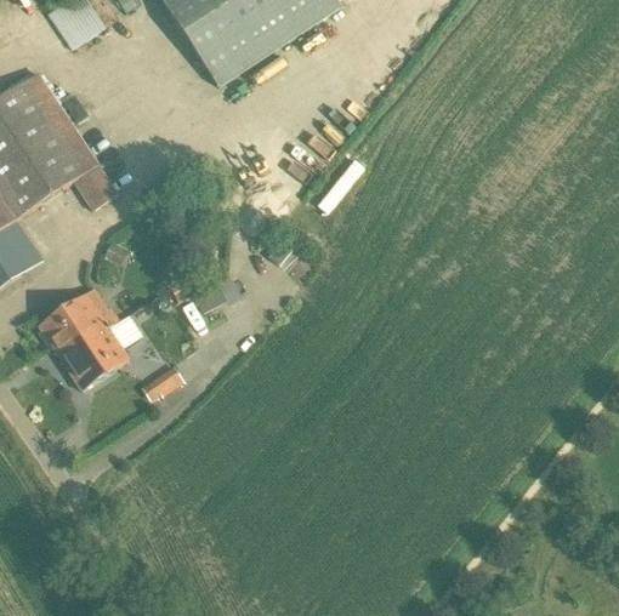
[(69,49),(100,29),(103,27),(86,0),(64,0),(45,13),(69,49)]
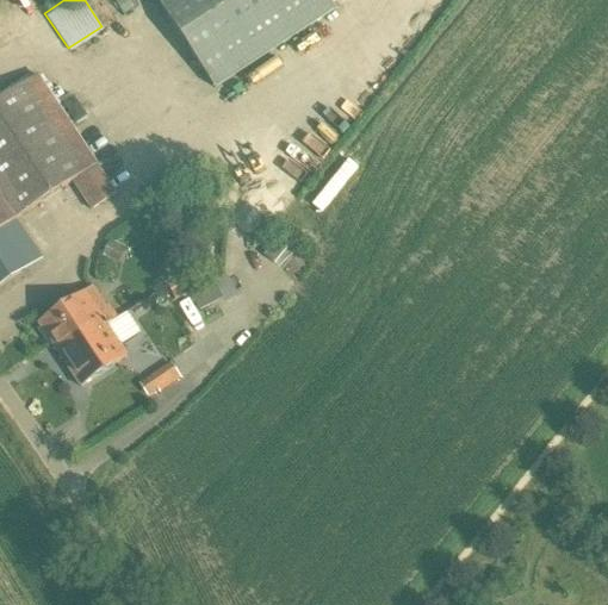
[(169,0),(219,81),(343,6),(340,0),(169,0)]
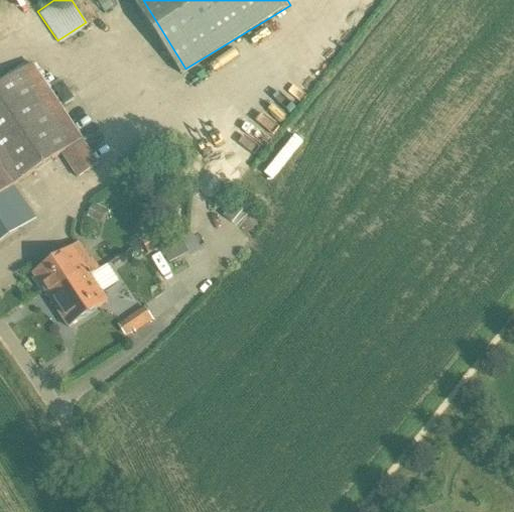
[(97,160),(82,136),(31,59),(0,80),(0,238),(34,215),(12,182),(59,150),(76,174),(97,160)]
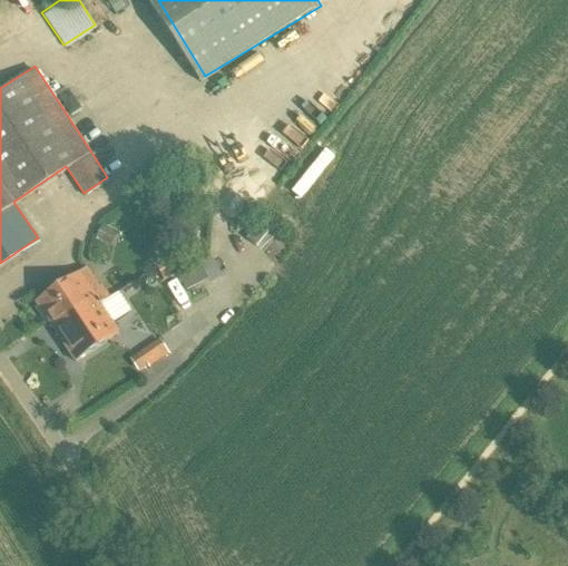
[(310,95),(304,107),(333,120),(339,108),(310,95)]
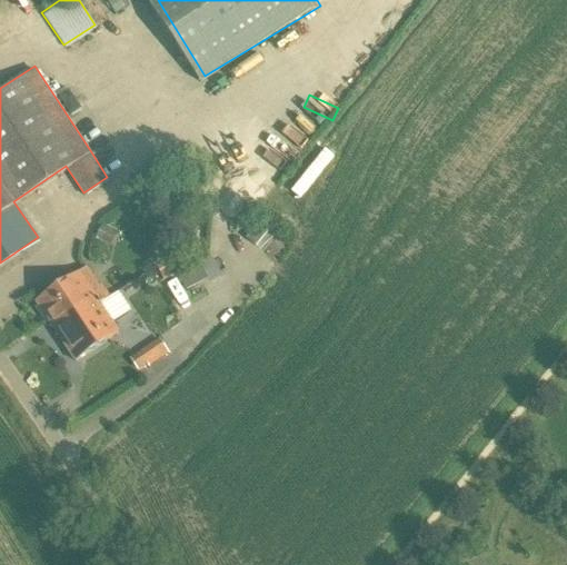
[(257,186),(235,192),(239,209),(261,202),(257,186)]
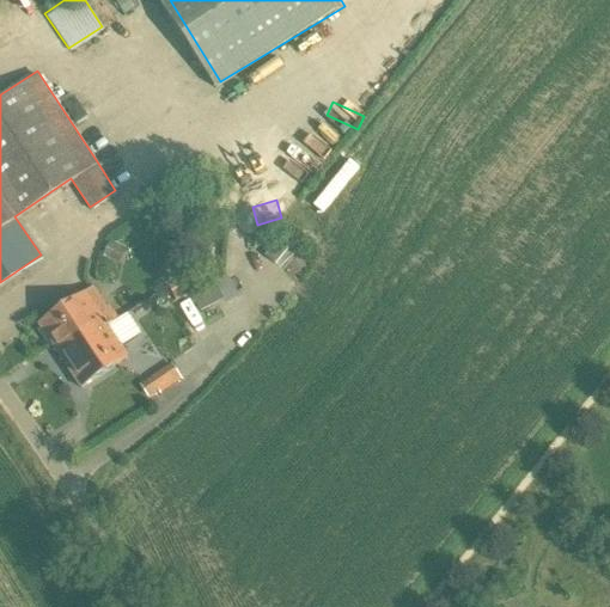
[(255,250),(254,232),(239,233),(239,250),(255,250)]
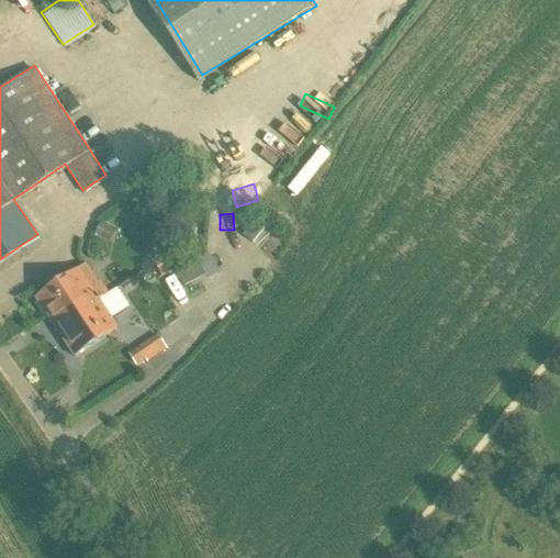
[(100,218),(92,232),(108,240),(114,225),(100,218)]
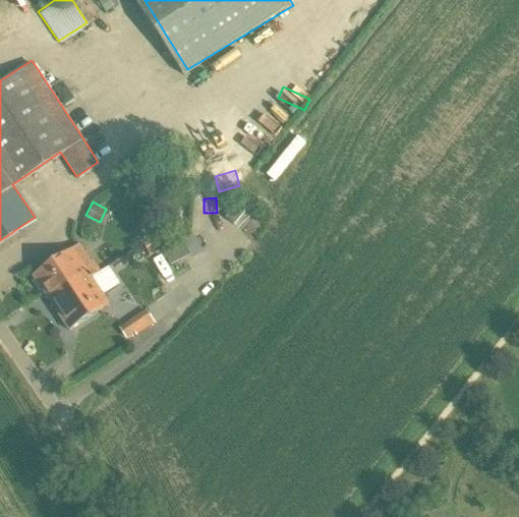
[(27,232),(9,244),(15,252),(34,239),(27,232)]
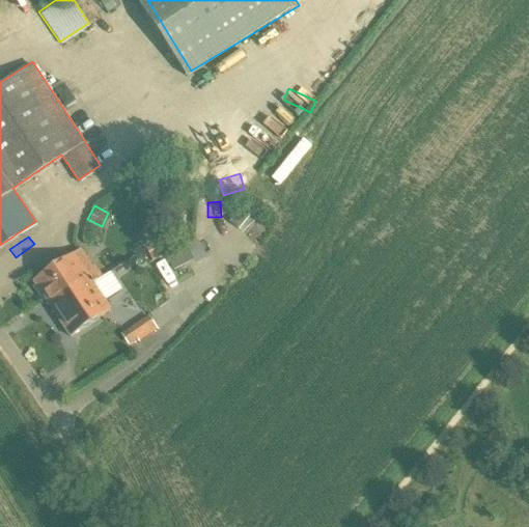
[(184,242),(164,253),(172,269),(192,256),(184,242)]
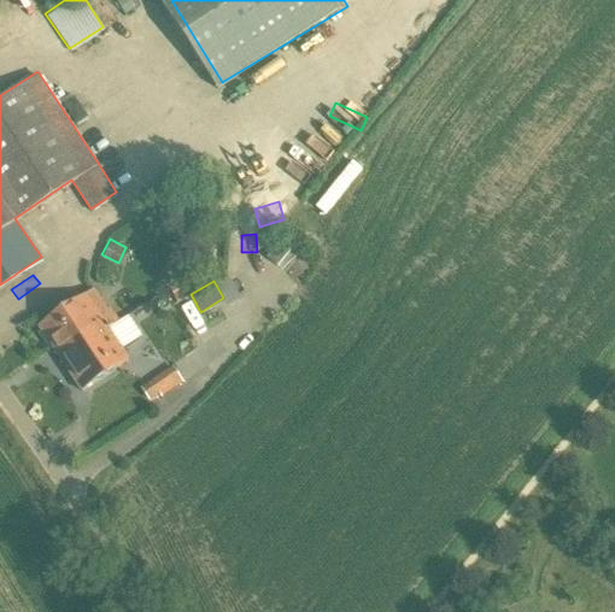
[(53,347),(111,307),(109,304),(105,305),(92,284),(83,290),(83,292),(36,323),(53,347)]
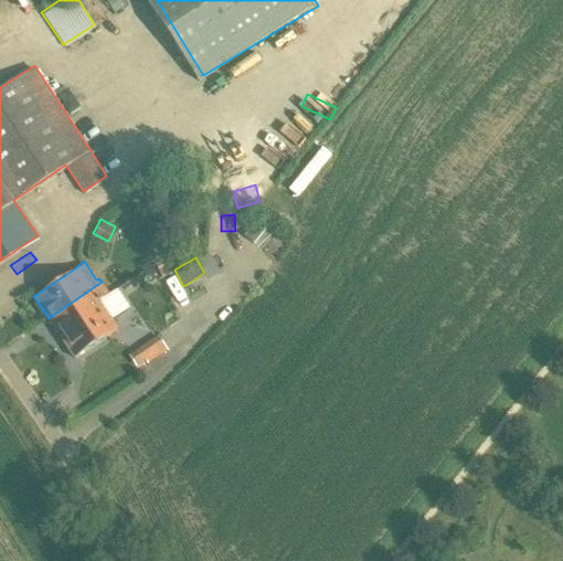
[(102,282),(49,318),(73,356),(116,327),(110,317),(119,311),(107,292),(108,292),(102,282)]
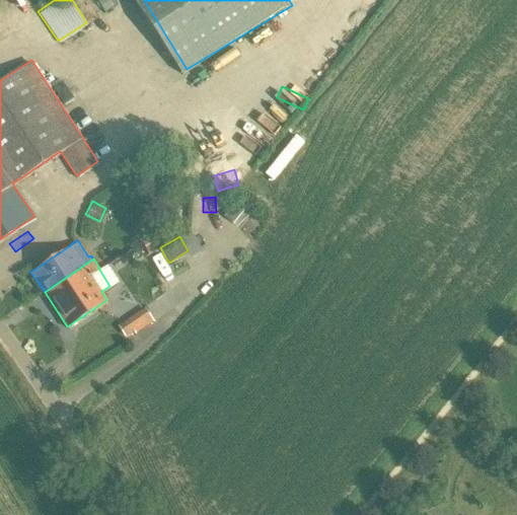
[(135,330),(152,318),(144,305),(137,309),(117,323),(124,334),(133,328),(135,330)]
